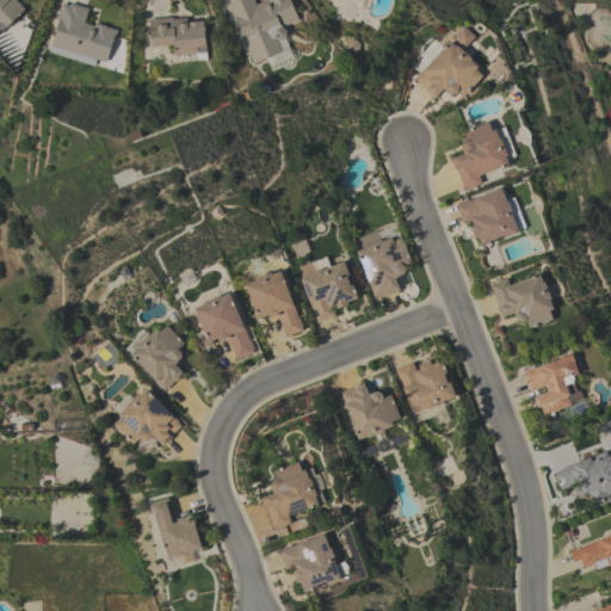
[(0,0),(16,0),(25,10),(7,28),(0,22),(0,0)]
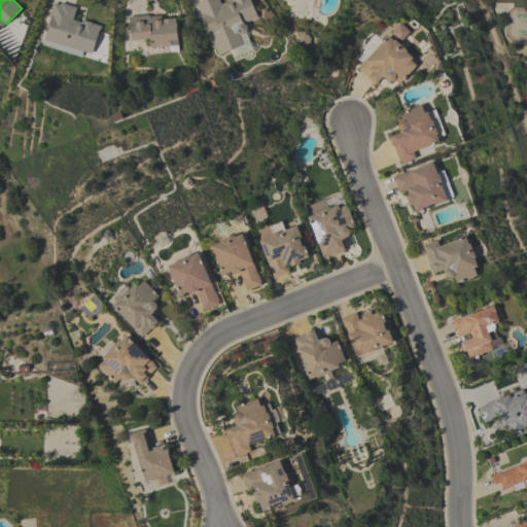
[(217,56),(213,45),(214,45),(210,35),(211,35),(203,15),(201,15),(196,3),(202,0),(218,0),(220,4),(226,1),(229,5),(232,3),(230,0),(248,0),(256,16),(243,23),(246,26),(246,31),(243,34),(239,34),(237,34),(242,44),(217,56)]
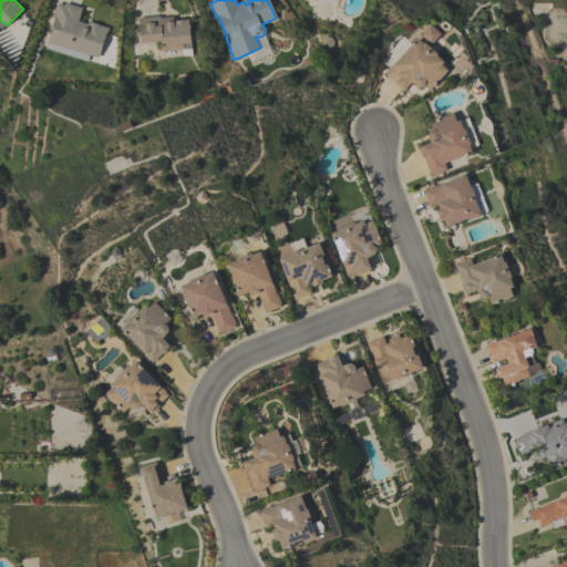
[(45,49),(55,17),(53,16),(57,3),(64,6),(65,3),(81,8),(78,21),(86,24),(88,22),(109,28),(106,33),(105,33),(98,58),(89,55),(86,61),(45,49)]
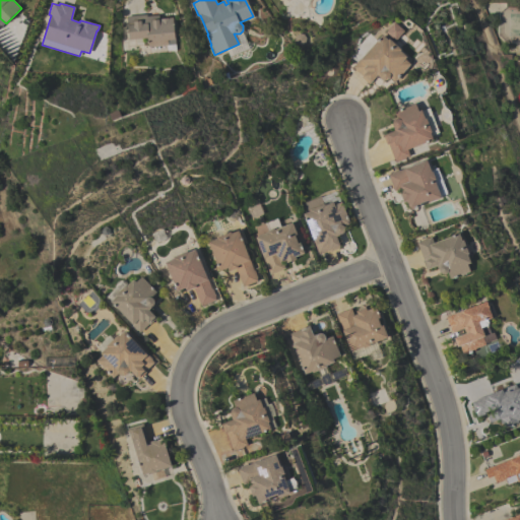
[(176,50),(167,51),(167,45),(147,47),(147,39),(129,41),(126,16),(146,14),(146,16),(158,15),(158,18),(173,17),(176,50)]
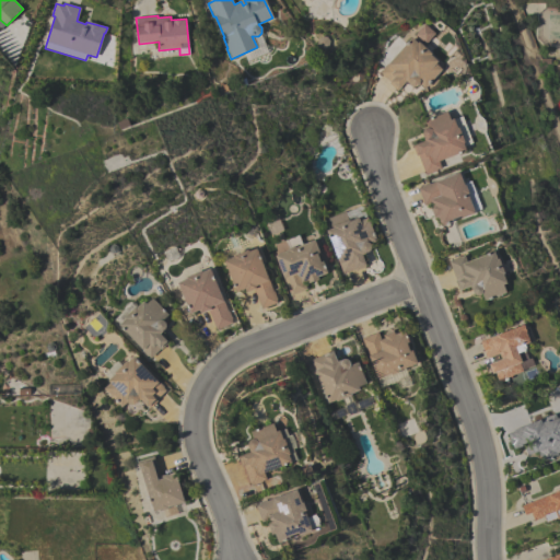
[(412,35),(423,45),(433,34),(422,24),(412,35)]
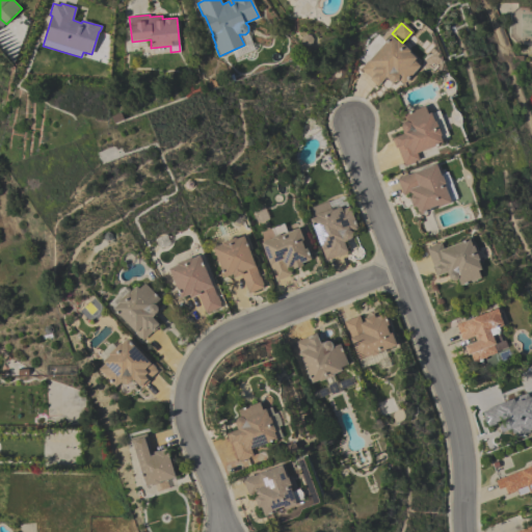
[(403,84),(399,80),(397,82),(394,83),(390,81),(386,77),(379,84),(378,84),(376,86),(369,79),(370,78),(361,69),(363,67),(363,65),(368,60),(369,60),(391,35),(397,41),(398,40),(409,51),(408,52),(416,58),(414,60),(420,65),(403,84)]
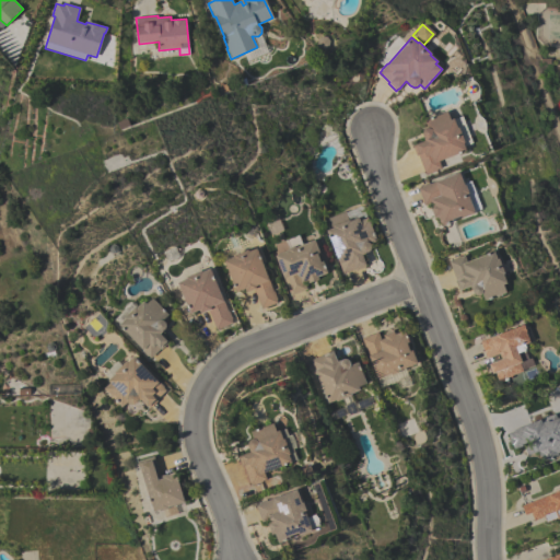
[(447,112),(450,119),(454,118),(454,119),(462,116),(473,143),(465,147),(466,150),(439,161),(441,167),(436,170),(428,173),(426,174),(418,154),(417,155),(412,146),(424,140),(423,137),(422,131),(423,129),(426,127),(428,127),(424,120),(447,112)]
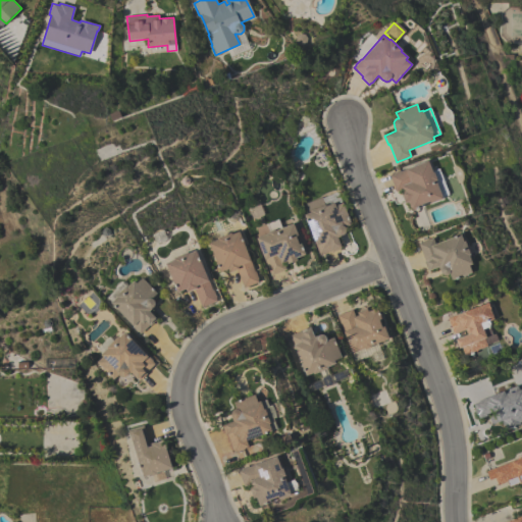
[(449,194),(442,197),(442,198),(430,203),(429,201),(421,204),(422,206),(411,210),(408,201),(405,203),(401,192),(404,191),(402,188),(395,190),(389,175),(393,174),(393,173),(400,170),(400,171),(427,160),(431,171),(438,168),(449,194)]
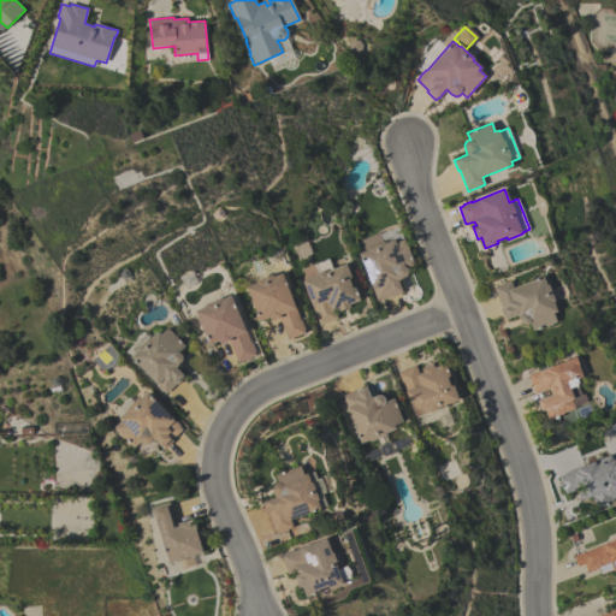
[(414,265),(407,267),(409,274),(402,277),(402,278),(397,279),(403,294),(391,297),(390,296),(377,302),(359,253),(365,250),(361,241),(379,234),(383,241),(384,243),(395,240),(396,242),(404,238),(414,265)]
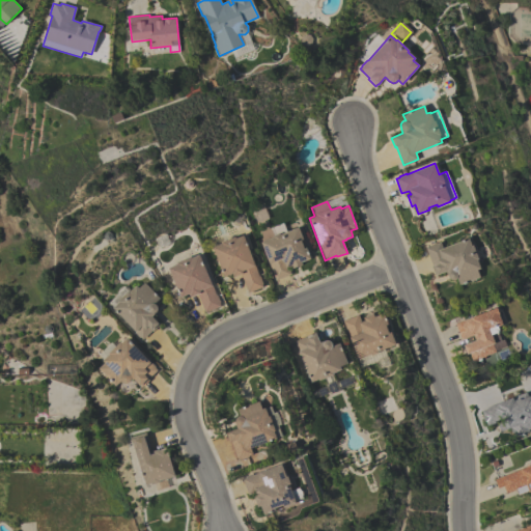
[(273,238),(272,236),(279,233),(279,234),(298,227),(303,239),(300,240),(303,248),(306,248),(310,258),(301,261),(302,264),(291,268),(291,266),(287,267),(290,274),(275,280),(260,242),(273,238)]
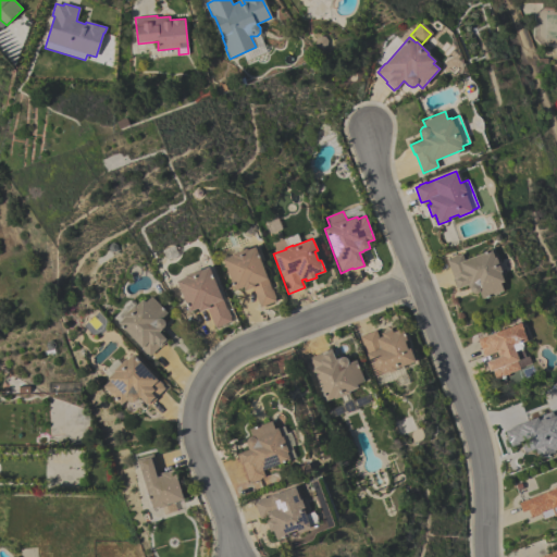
[(271,289),(272,289),(275,298),(274,298),(275,300),(260,307),(252,287),(245,291),(243,286),(234,289),(222,260),(232,256),(231,255),(246,248),(247,249),(255,247),(271,289)]
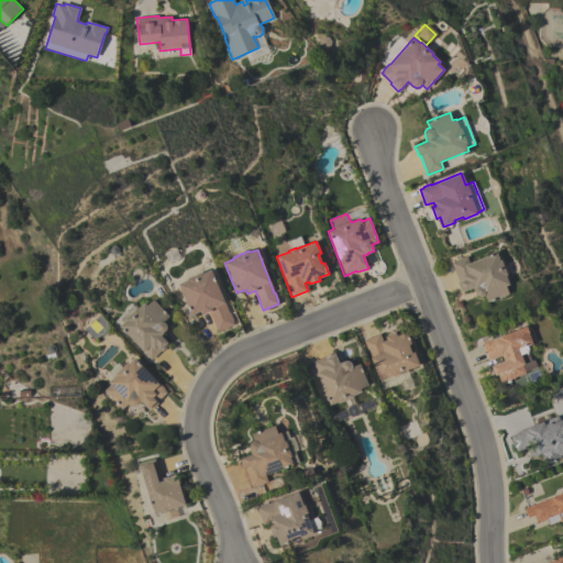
[(482,296),(477,296),(475,294),(474,291),(472,287),(462,291),(460,287),(459,287),(457,283),(459,282),(451,263),(453,262),(453,261),(461,257),(464,265),(496,252),(499,261),(500,260),(507,275),(505,275),(508,284),(505,286),(508,294),(487,302),(484,295),(482,296)]
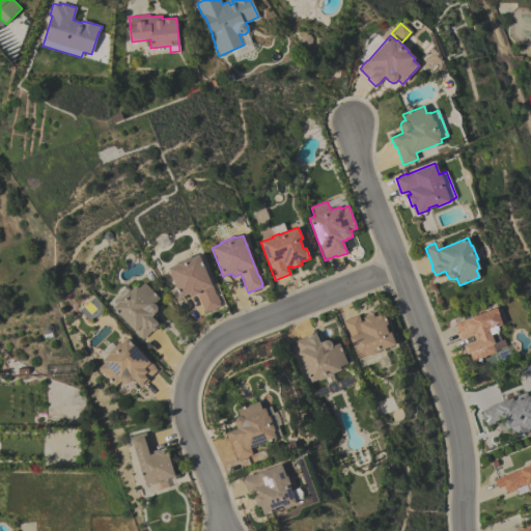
[(216,296),(217,295),(220,303),(219,303),(220,306),(205,312),(197,295),(190,298),(189,294),(180,298),(168,268),(176,264),(175,262),(191,256),(191,257),(199,254),(216,296)]
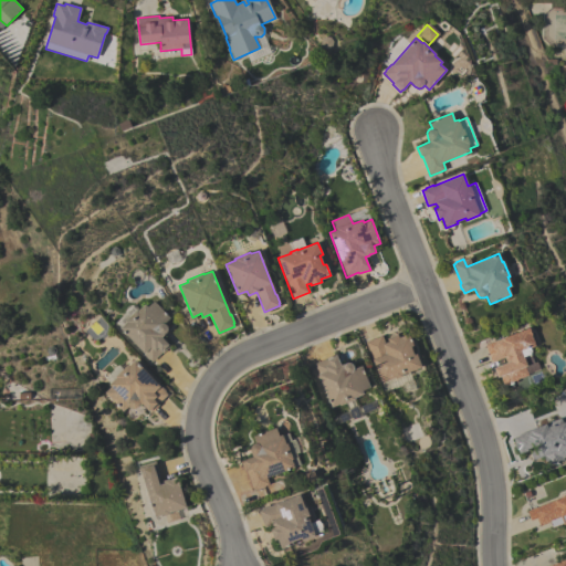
[(169,318),(164,323),(166,325),(167,329),(166,333),(161,337),(169,346),(163,353),(161,353),(152,362),(149,359),(148,360),(119,328),(126,322),(125,321),(129,316),(125,312),(132,305),(136,311),(136,310),(137,311),(145,304),(147,307),(154,301),(169,318)]
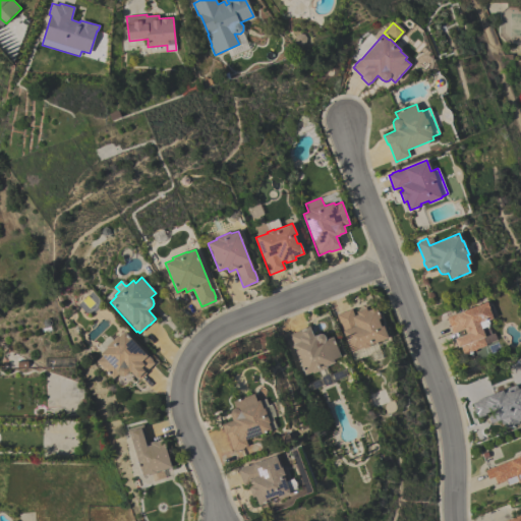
[(493,319),(487,320),(488,324),(487,326),(483,327),(487,336),(482,338),(485,345),(475,349),(475,351),(463,356),(460,346),(457,347),(454,339),(466,334),(464,329),(452,334),(446,317),(486,302),(493,319)]
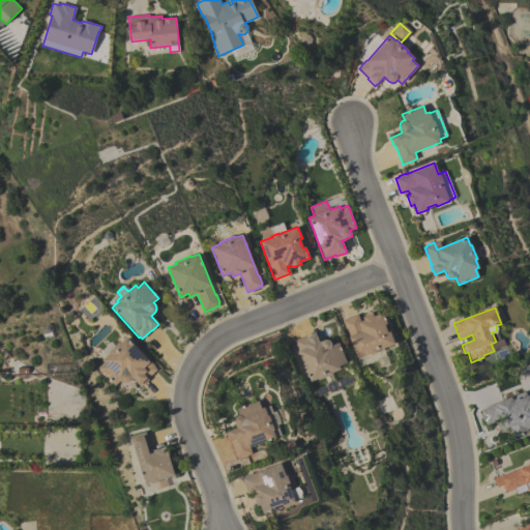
[(376,351),(377,352),(370,355),(370,353),(357,358),(342,320),(357,314),(360,321),(363,320),(362,317),(372,313),(373,316),(382,313),(387,324),(384,325),(387,332),(389,331),(394,344),(376,351)]
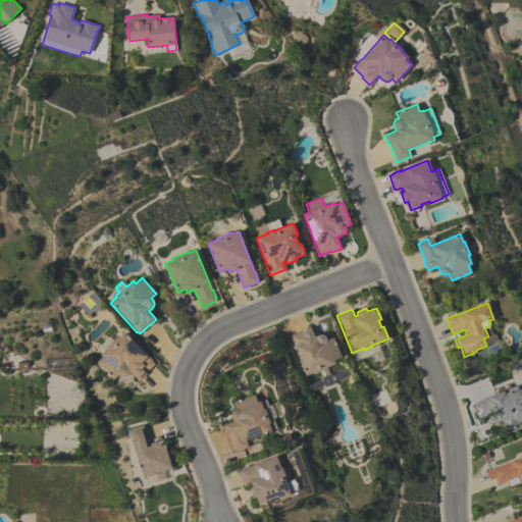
[(332,337),(341,358),(333,360),(334,364),(326,367),(326,368),(313,374),(312,372),(305,375),(290,335),(301,330),(300,330),(310,326),(314,336),(317,335),(319,334),(323,334),(325,337),(326,341),(332,337)]
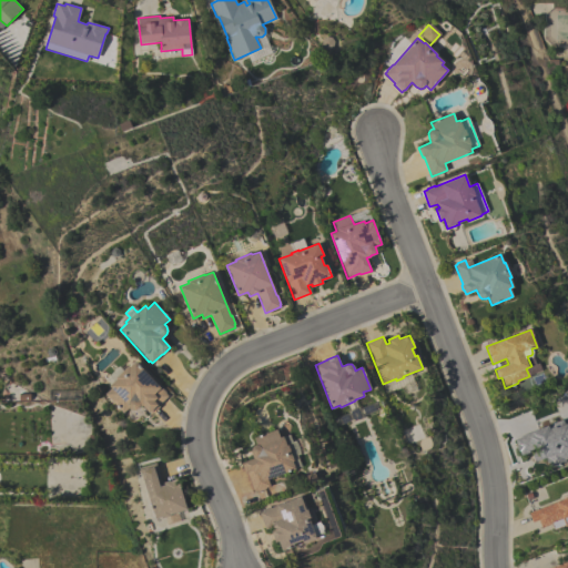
[(160,387),(161,386),(165,392),(165,393),(168,396),(158,406),(159,407),(151,415),(142,405),(139,408),(134,411),(131,409),(129,407),(123,413),(105,394),(111,388),(109,386),(110,385),(104,379),(119,366),(122,371),(128,365),(129,366),(134,361),(160,387)]
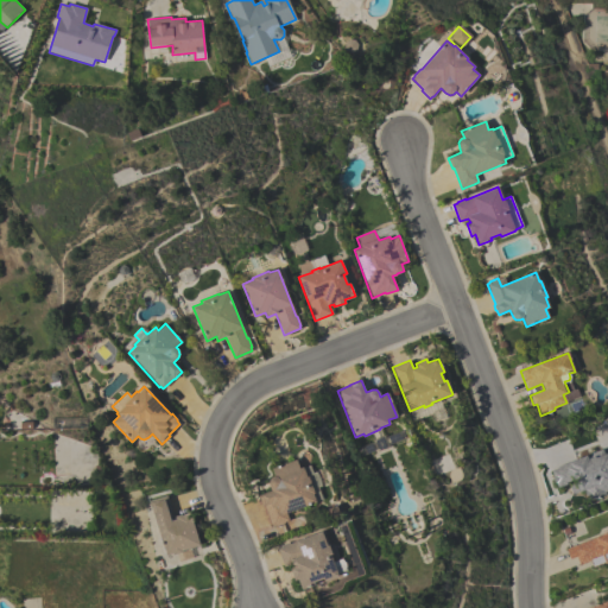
[(589,500),(586,489),(572,494),(569,485),(572,483),(571,480),(565,482),(567,485),(557,488),(556,483),(555,483),(552,476),(551,470),(558,468),(557,467),(586,455),(588,458),(594,456),(595,457),(607,454),(607,453),(607,489),(605,492),(606,494),(589,500)]
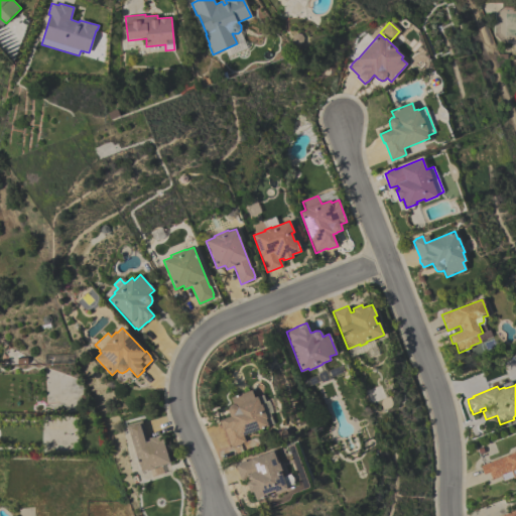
[(243,435),(245,441),(241,443),(234,446),(233,446),(231,447),(224,429),(223,429),(219,420),(230,416),(227,407),(233,404),(231,398),(251,390),(254,397),(257,396),(260,405),(262,404),(267,418),(265,418),(268,426),(243,435)]
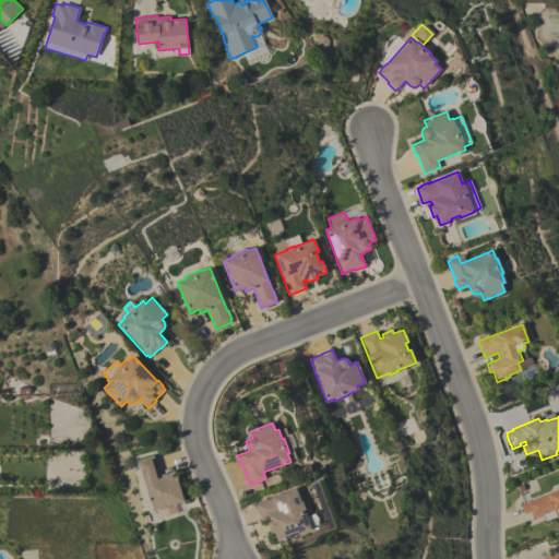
[(183,501),(167,507),(167,508),(159,510),(158,509),(153,511),(137,461),(153,455),(159,476),(174,472),(183,501)]
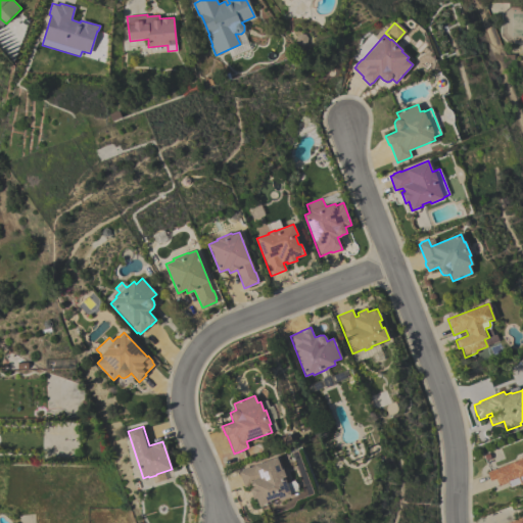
[(281,470),(283,469),(285,477),(284,477),(286,483),(294,480),(298,489),(290,492),(291,495),(279,500),(278,497),(270,501),(271,503),(259,507),(256,497),(253,500),(249,488),(252,487),(251,485),(244,487),(238,472),(242,470),(241,469),(248,467),(248,468),(277,458),(281,470)]
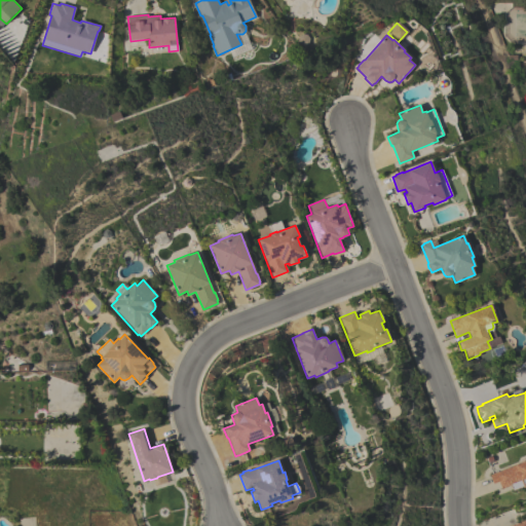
[(525,460),(525,486),(523,487),(523,486),(513,490),(511,485),(501,488),(498,481),(493,484),(489,475),(525,460)]
